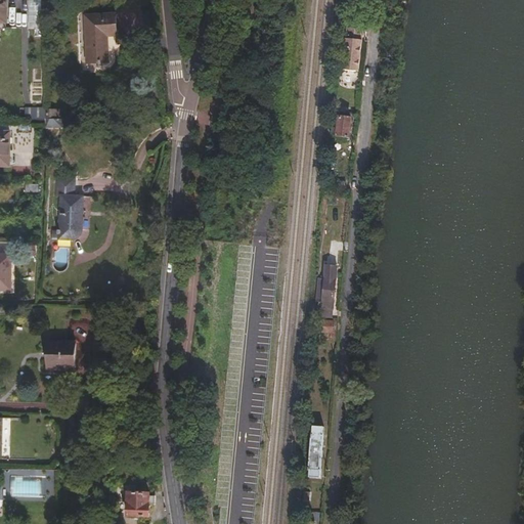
[(110,62),(108,37),(118,37),(118,15),(87,16),(88,62),(110,62)]
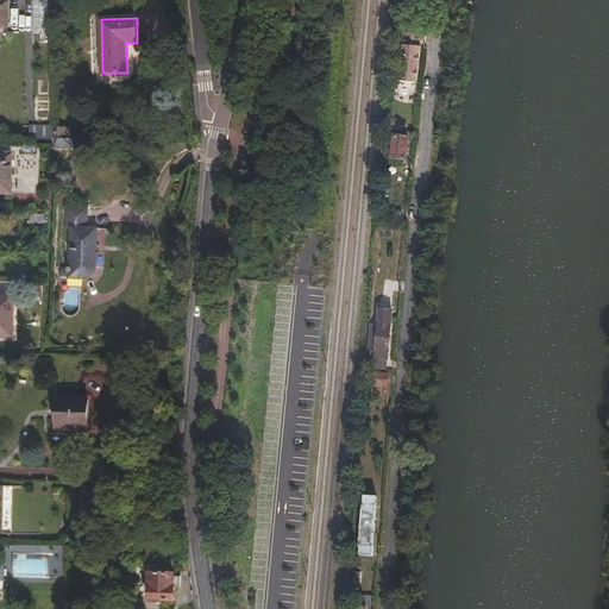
[(415,85),(420,36),(401,33),(396,82),(415,85)]
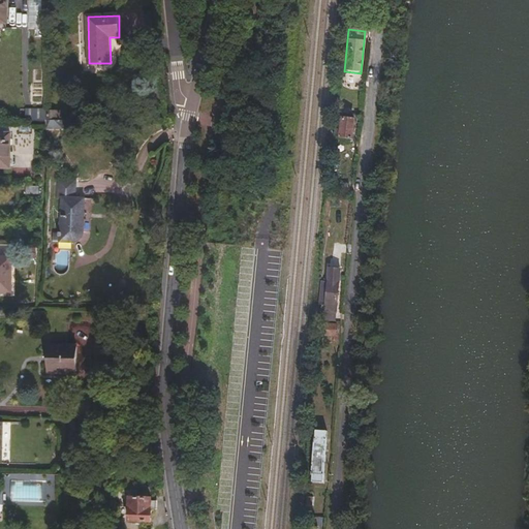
[(356,115),(356,109),(338,106),(337,114),(345,115),(346,114),(356,115)]
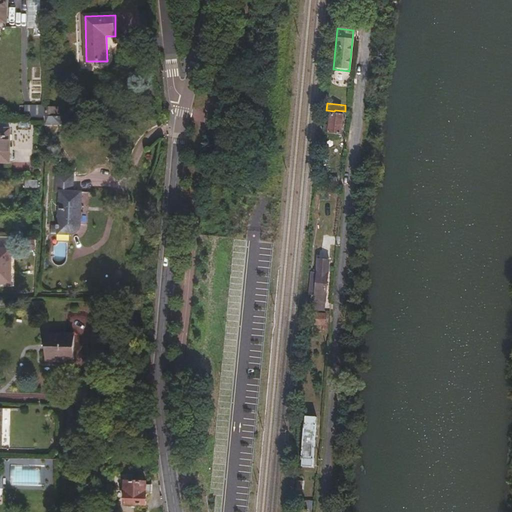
[(53,117),(53,109),(44,109),(44,116),(53,117)]
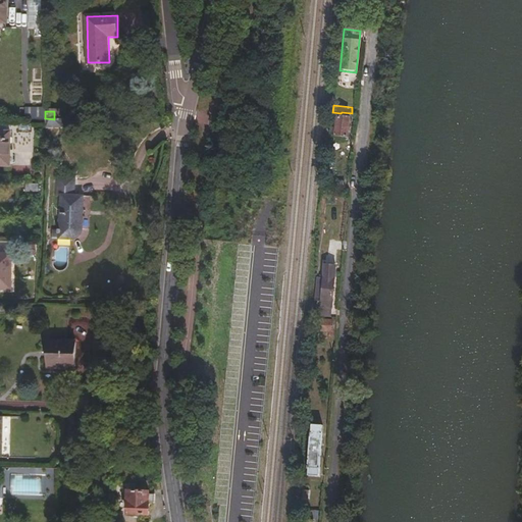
[(347,138),(350,118),(337,117),(336,136),(347,138)]
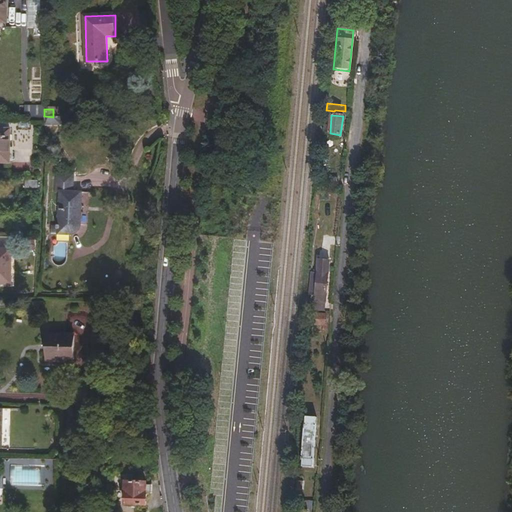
[(53,126),(53,117),(44,116),(44,126),(53,126)]
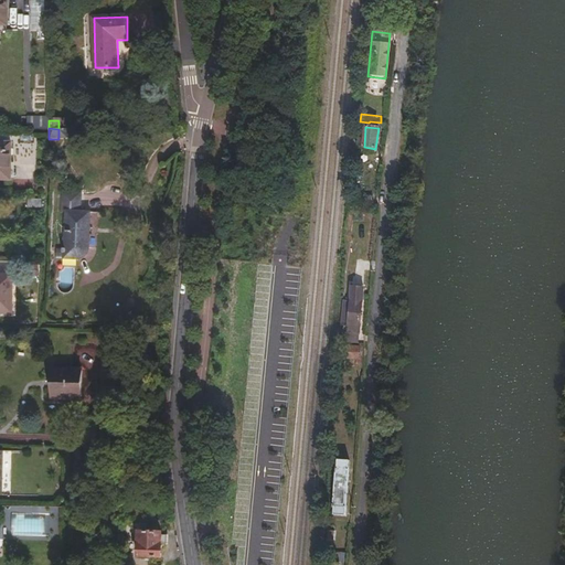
[(0,178),(10,179),(10,141),(0,141),(0,178)]
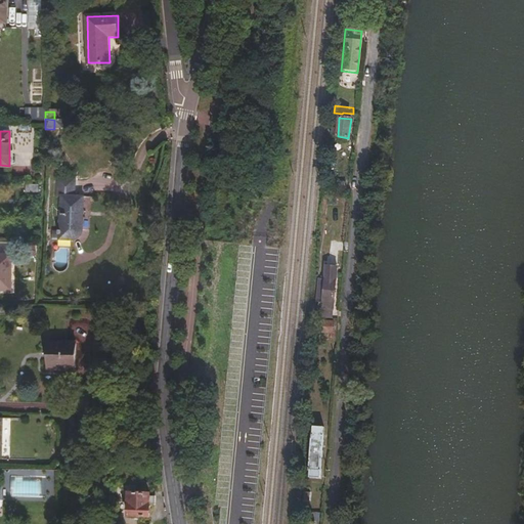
[(344,191),(345,181),(331,179),(330,189),(344,191)]
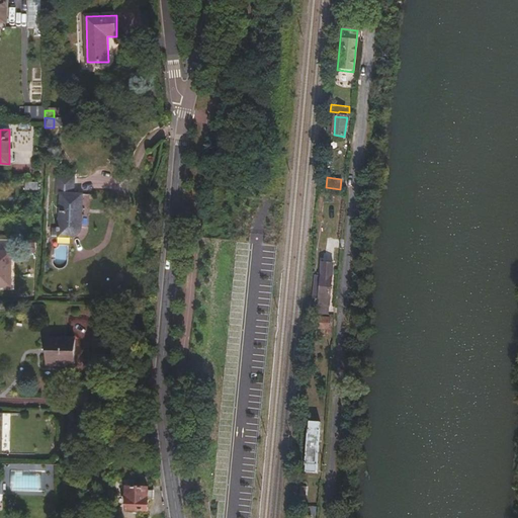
[(83,239),(83,195),(79,195),(79,180),(61,180),(60,239),(83,239)]
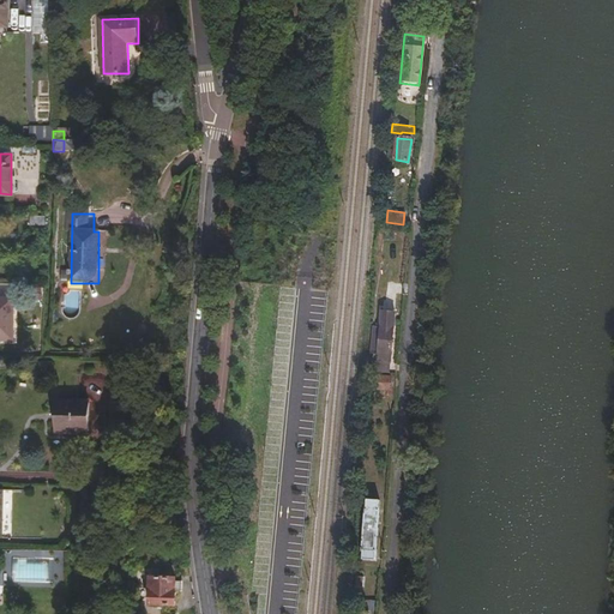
[(47,226),(47,215),(30,215),(30,226),(47,226)]
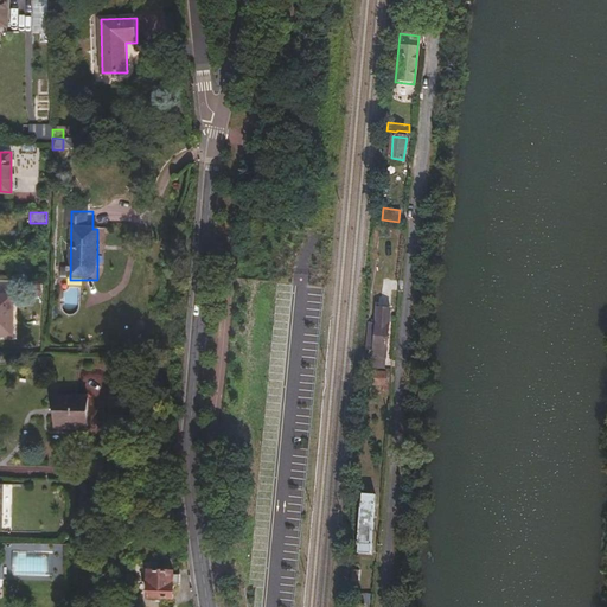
[(0,337),(13,337),(14,295),(0,294),(0,337)]
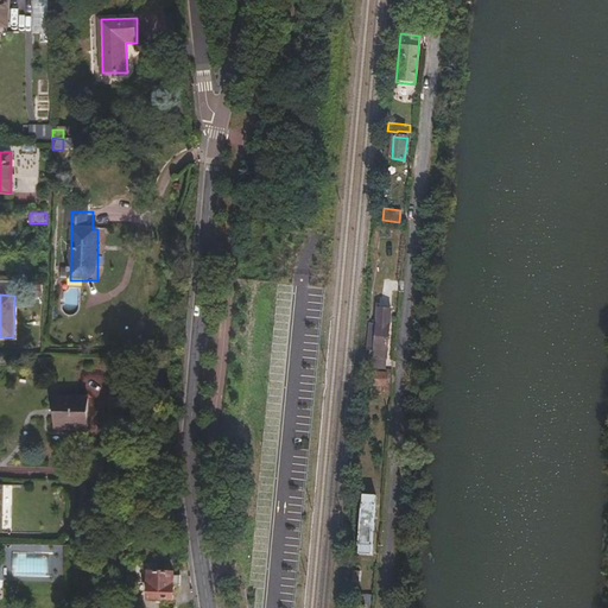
[(386,360),(388,327),(385,325),(385,322),(377,321),(373,359),(386,360)]
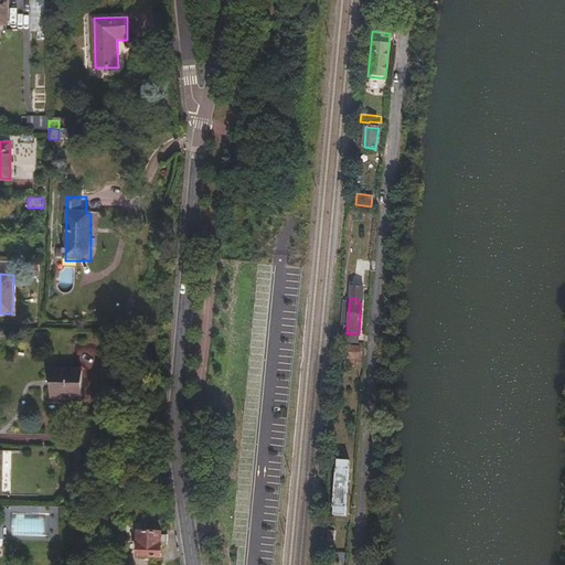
[(359,359),(360,347),(342,345),(341,358),(359,359)]
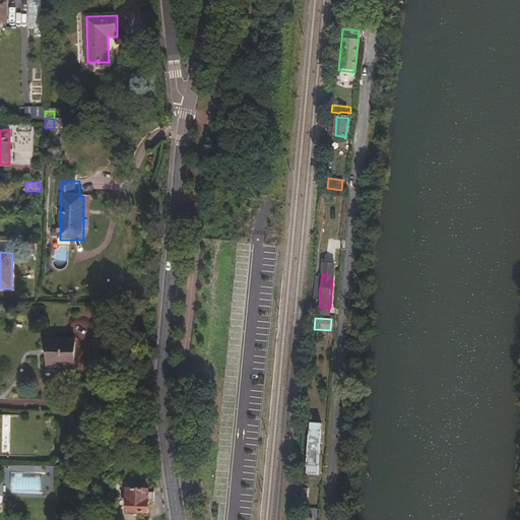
[(75,367),(76,339),(48,339),(48,367),(75,367)]
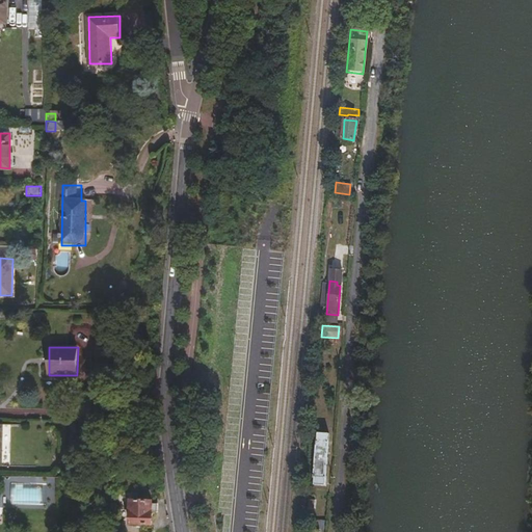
[(326,477),(328,443),(316,443),(314,476),(326,477)]
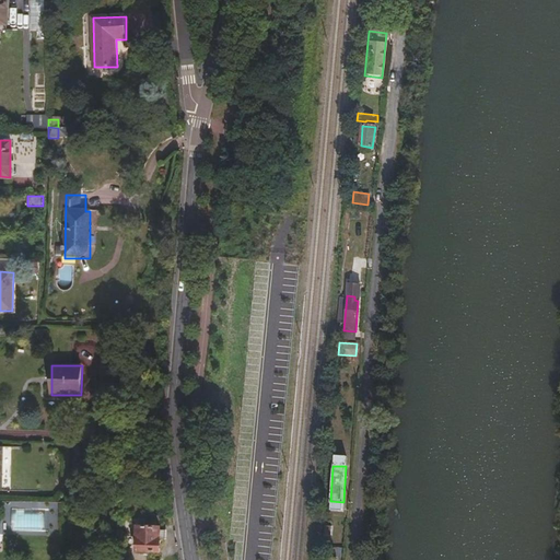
[(343,511),(343,502),(330,501),(330,511),(343,511)]
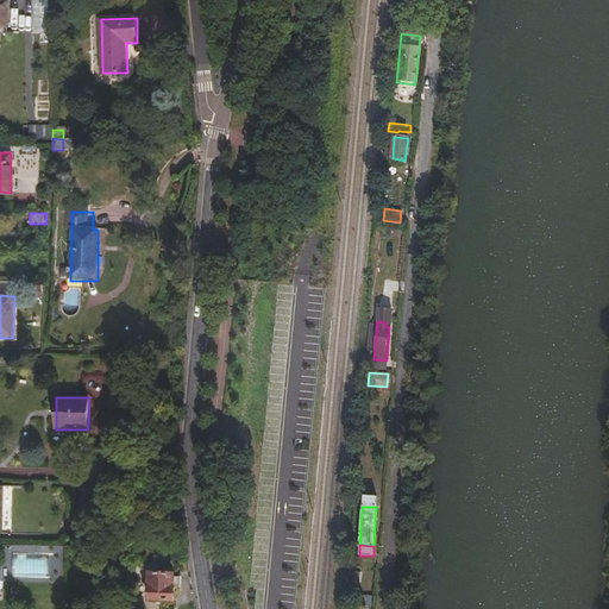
[(12,577),(49,578),(50,553),(13,552),(12,577)]
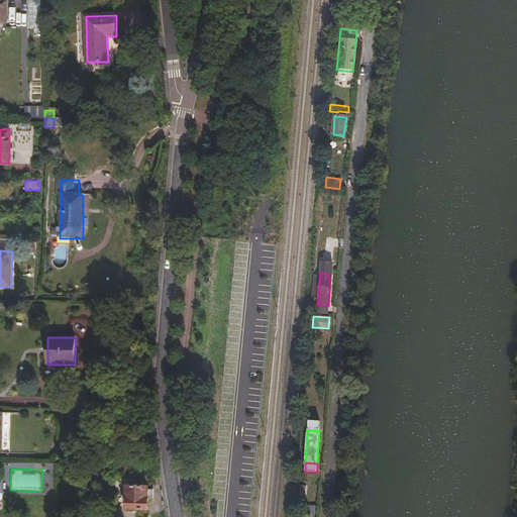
[(149,510),(148,498),(153,498),(152,489),(147,489),(146,487),(126,489),(127,511),(149,510)]
